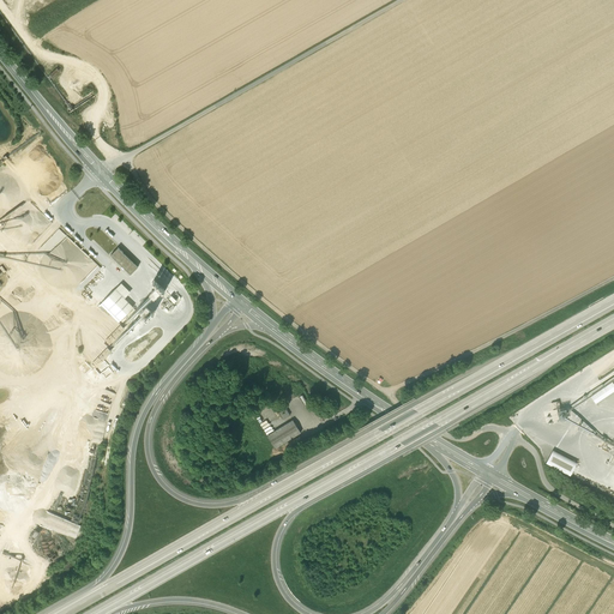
[(119,248),(110,257),(131,276),(138,268),(119,248)]
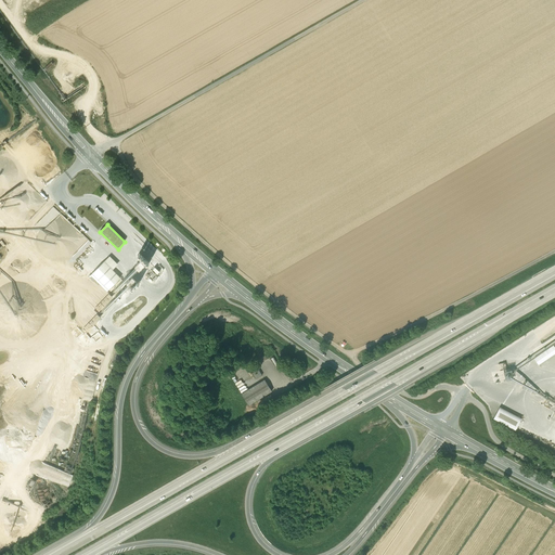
[(110,257),(90,276),(107,294),(121,280),(113,270),(118,266),(110,257)]
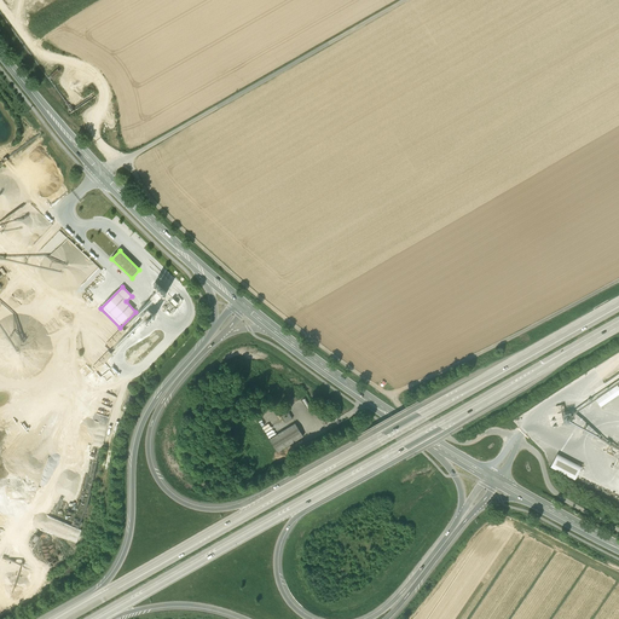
[(157,290),(150,299),(155,304),(162,295),(157,290)]
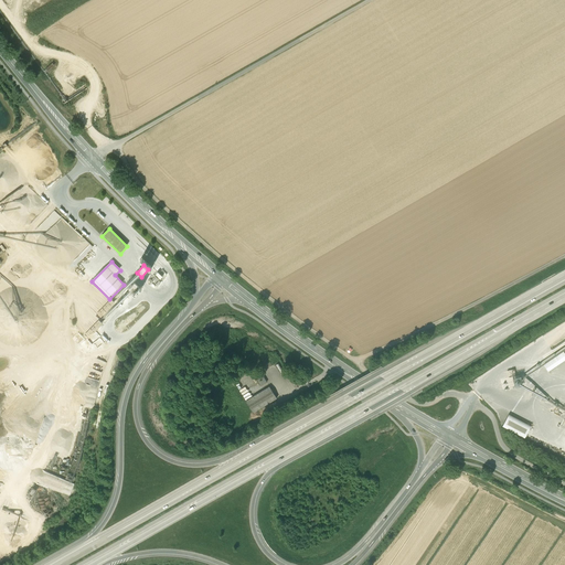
[(134,283),(129,288),(132,292),(138,286),(134,283)]
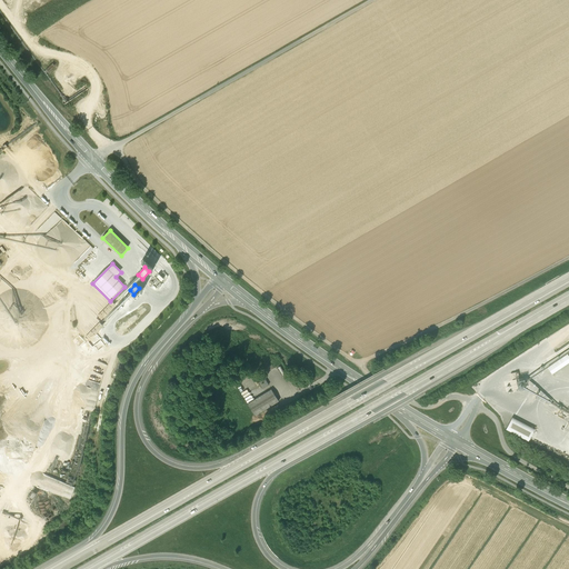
[(103,309),(108,312),(117,303),(112,300),(103,309)]
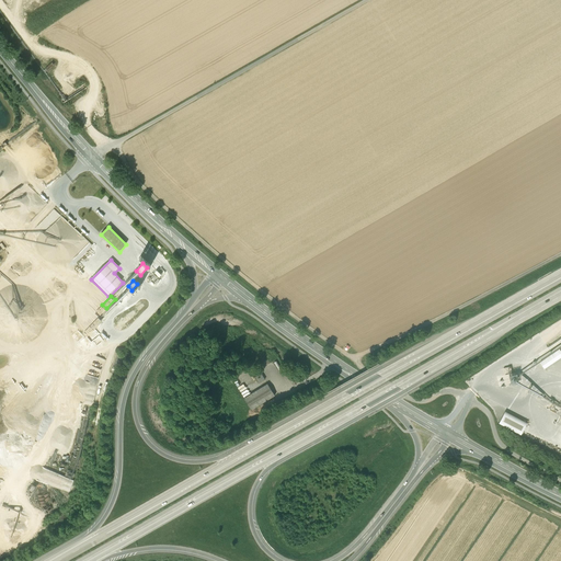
[(100,315),(106,309),(103,305),(96,310),(100,315)]
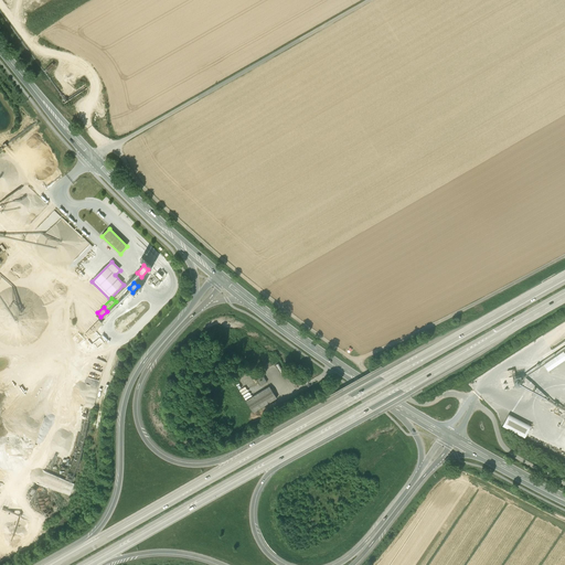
[(87,330),(92,334),(103,323),(99,319),(87,330)]
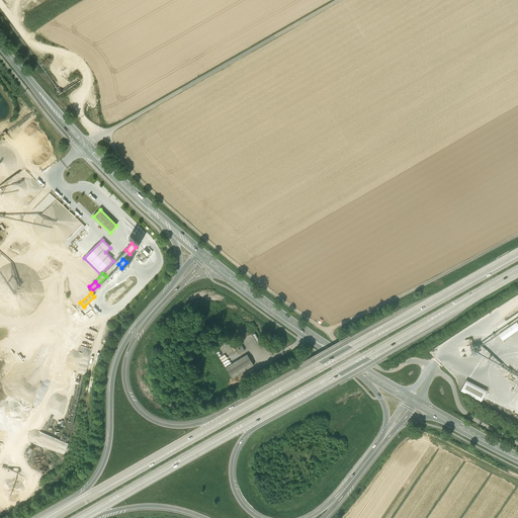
[(517,325),(517,323),(499,335),(502,340),(517,329),(517,325)]
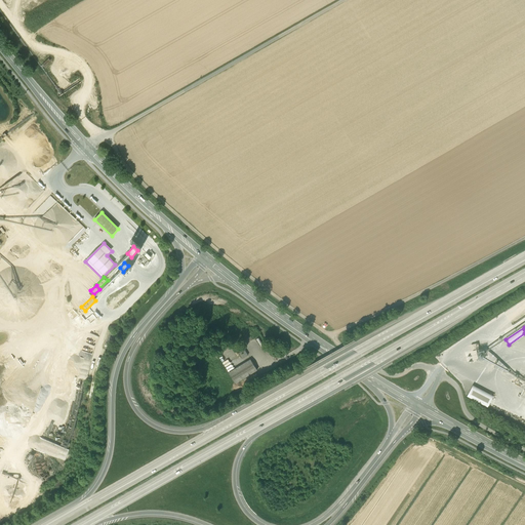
[(242,359),(248,356),(242,346),(236,349),(242,359)]
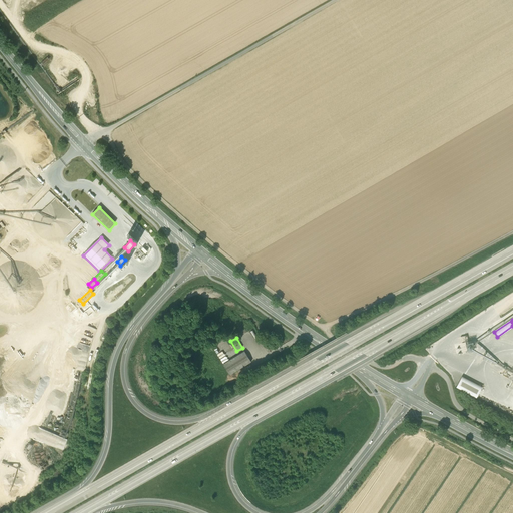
[(222,365),(229,376),(251,362),(244,351),(222,365)]
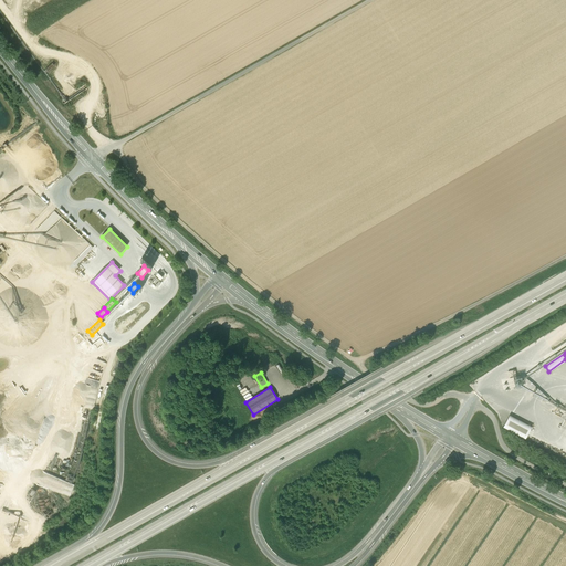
[(532,427),(510,416),(503,427),(525,439),(532,427)]
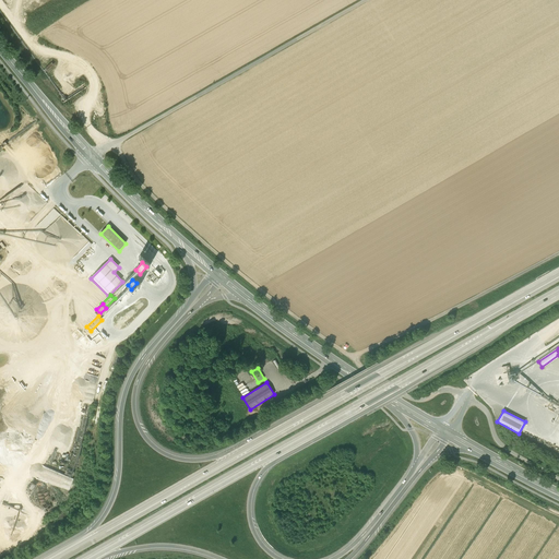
[(8,478),(13,482),(20,468),(13,466),(8,478)]
